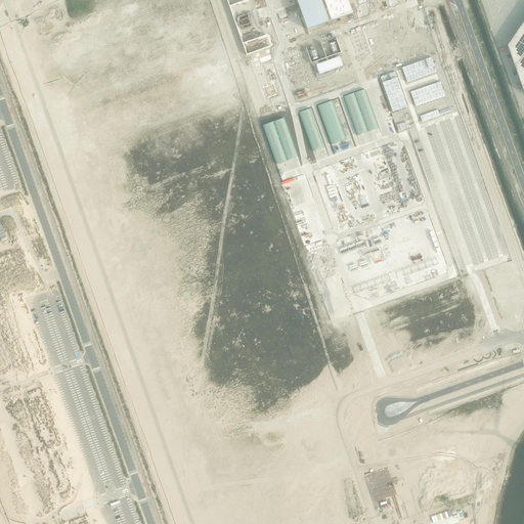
[(297,0),(307,30),(353,13),(348,0),(297,0)]
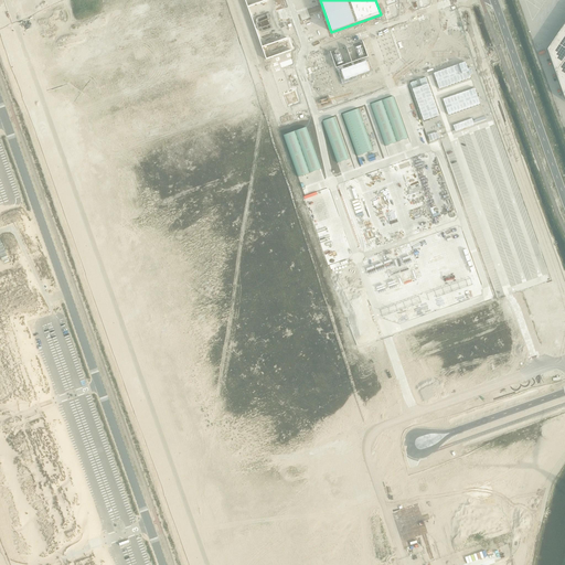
[(564,22),(561,29),(547,50),(564,99),(564,98),(564,22)]
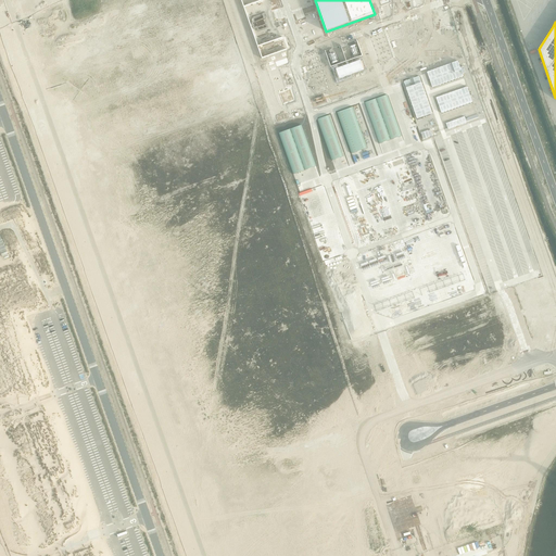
[(343,65),(332,70),(337,80),(367,70),(363,58),(353,62),(343,65)]
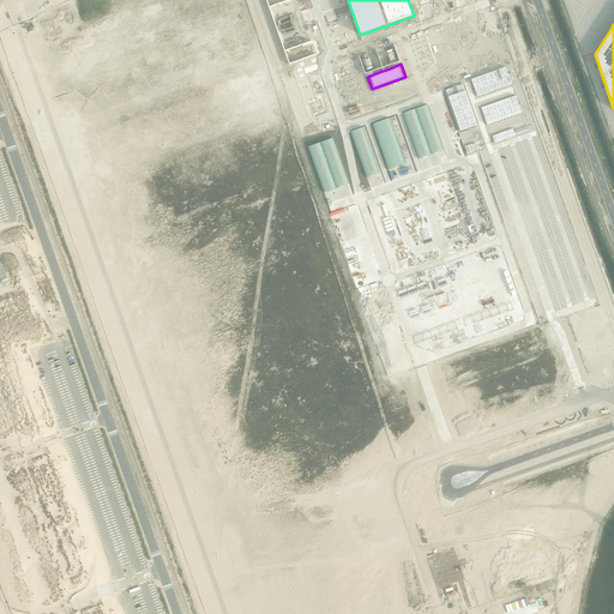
[(506,67),(471,79),(477,97),(512,84),(506,67)]
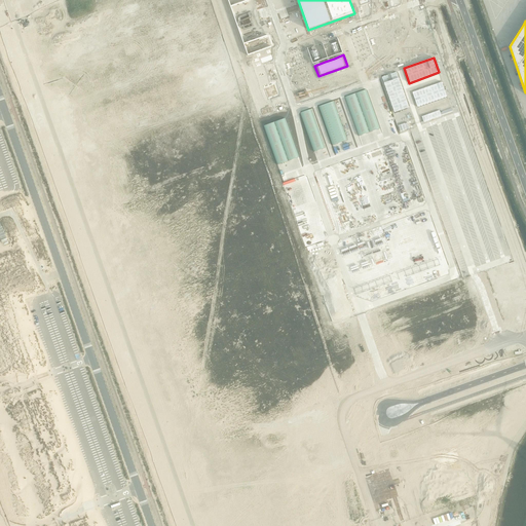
[(397,72),(382,77),(395,112),(409,107),(397,72)]
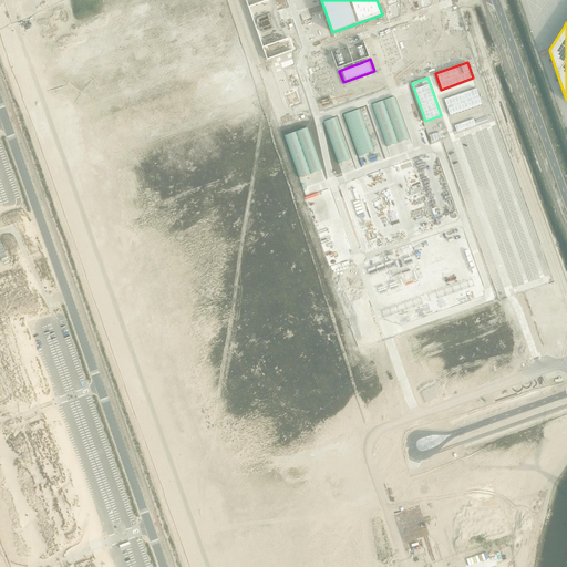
[(476,89),(444,100),(450,115),(482,104),(476,89)]
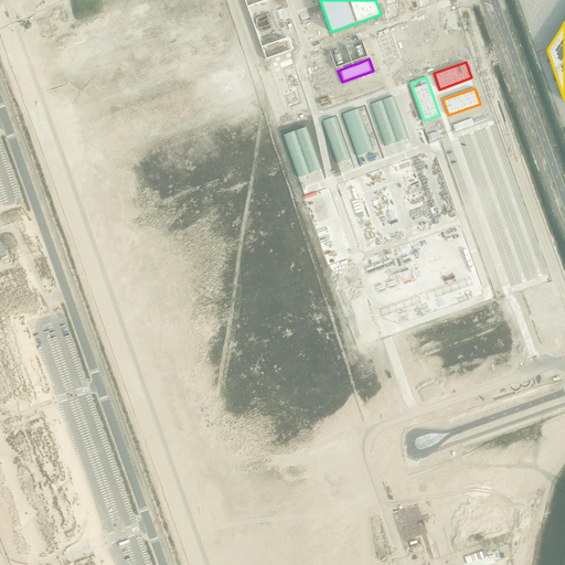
[(393,96),(371,105),(385,146),(408,138),(393,96)]
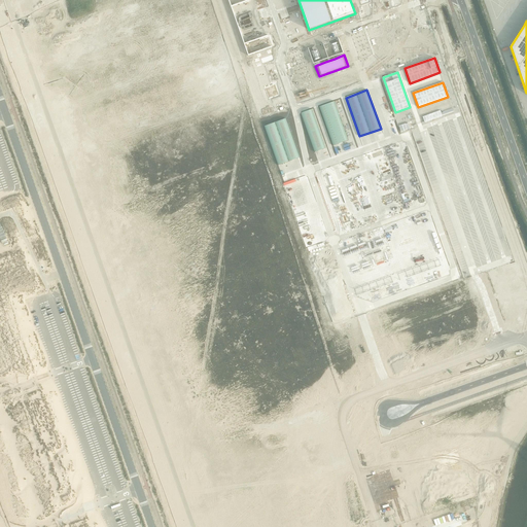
[(335,102),(319,107),(334,145),(348,140),(335,102)]
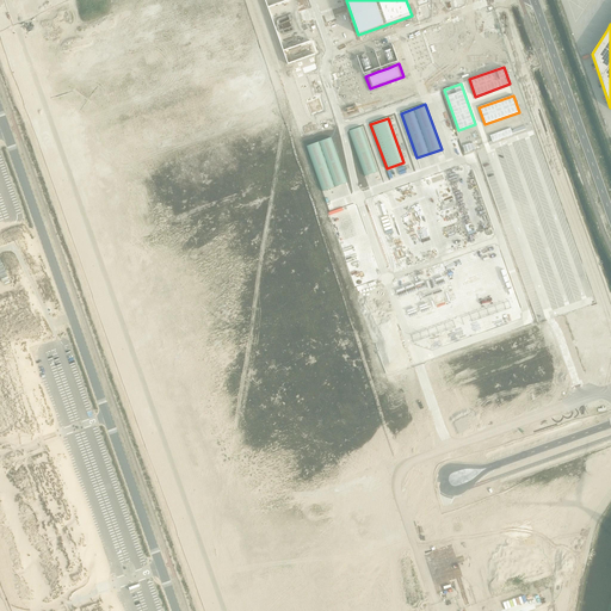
[(362,127),(349,131),(365,177),(377,172),(362,127)]
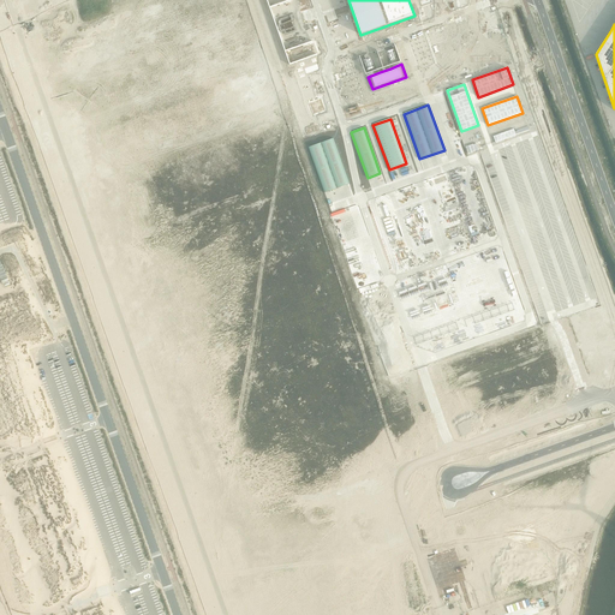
[(514,129),(494,137),(496,143),(517,136),(514,129)]
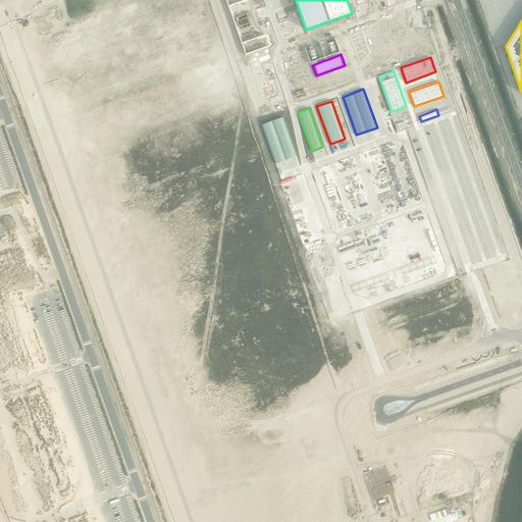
[(282,117),(262,125),(275,163),(297,156),(282,117)]
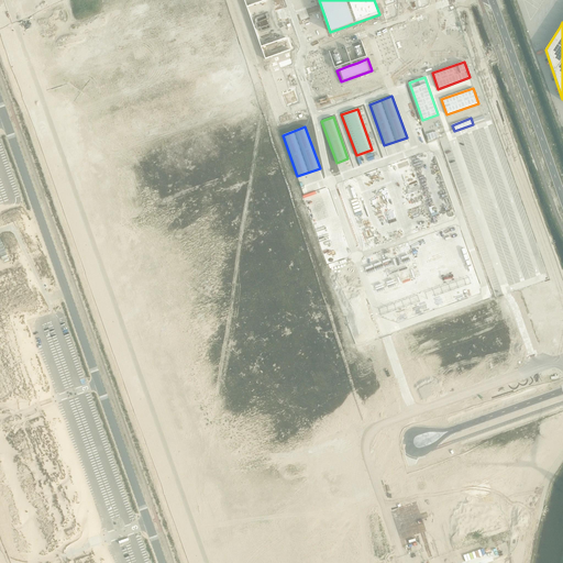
[(435,131),(427,134),(429,141),(438,138),(435,131)]
